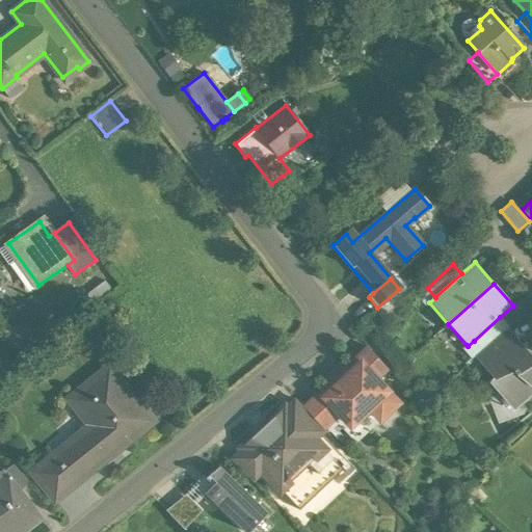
[(427,288),(417,297),(425,307),(429,302),(435,297),(427,288)]
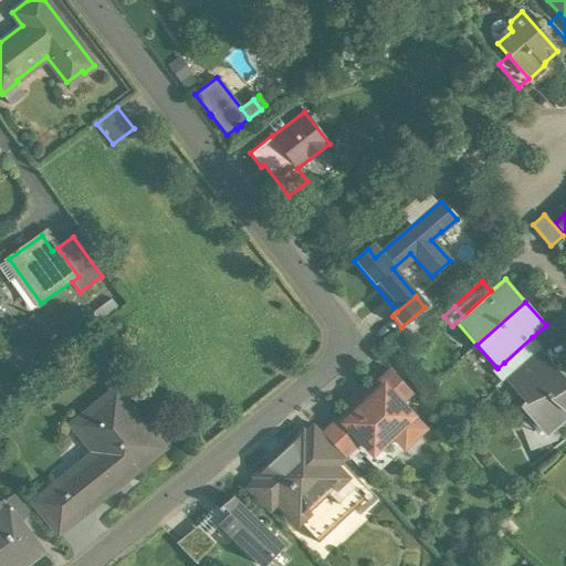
[(532,337),(504,363),(513,373),(534,353),(541,347),(532,337)]
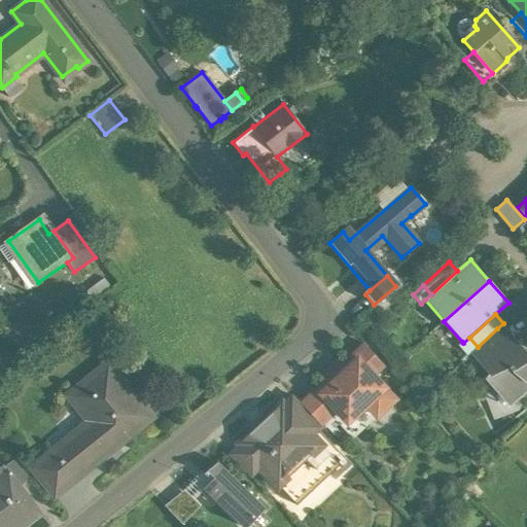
[(508,341),(497,328),(478,347),(470,353),(489,375),(485,380),(494,389),(497,389),(510,403),(519,394),(521,395),(526,390),(526,352),(526,353),(516,342),(508,341)]
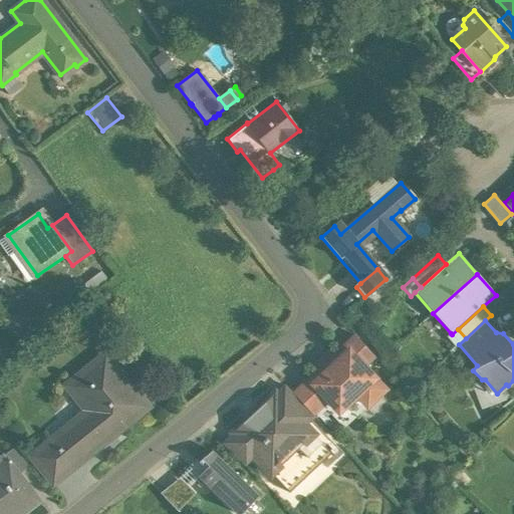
[(458,329),(452,334),(451,333),(447,337),(456,346),(459,344),(466,338),(458,329)]
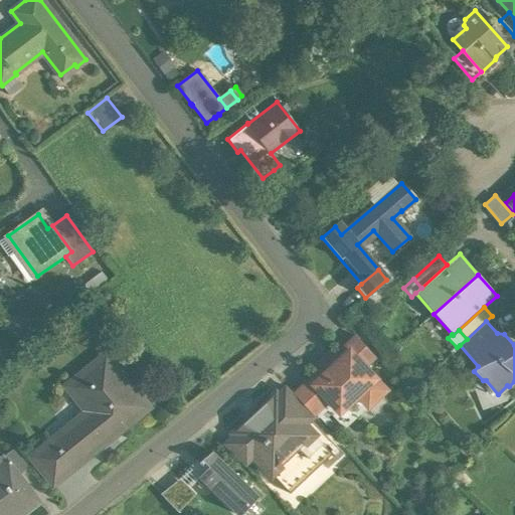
[(371,355),(355,336),(343,347),(360,365),(361,364),(371,355)]
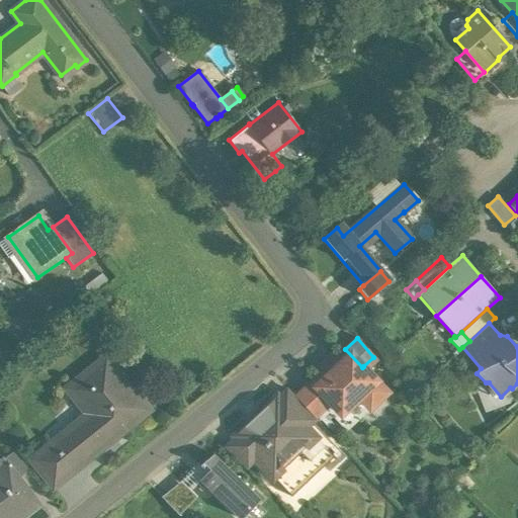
[(362,367),(345,349),(335,359),(322,371),(310,382),(329,403),(324,409),(334,420),(358,398),(369,410),(387,393),(363,366),(362,367)]
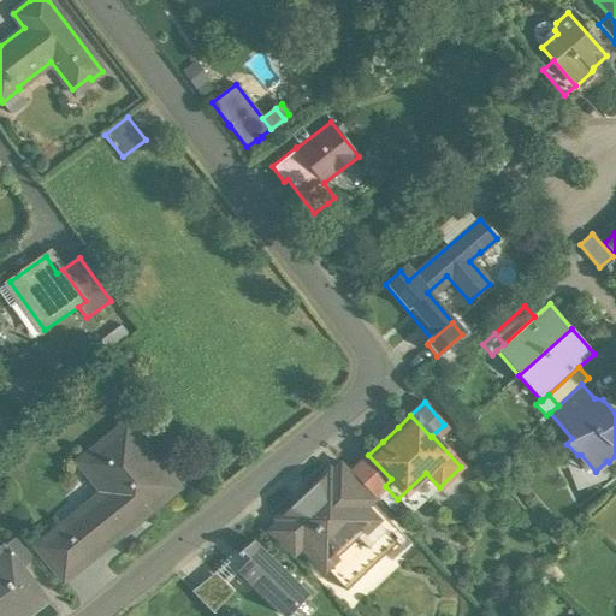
[(177,487),(125,424),(80,461),(104,492),(61,526),(87,558),(111,539),(112,540),(177,487)]
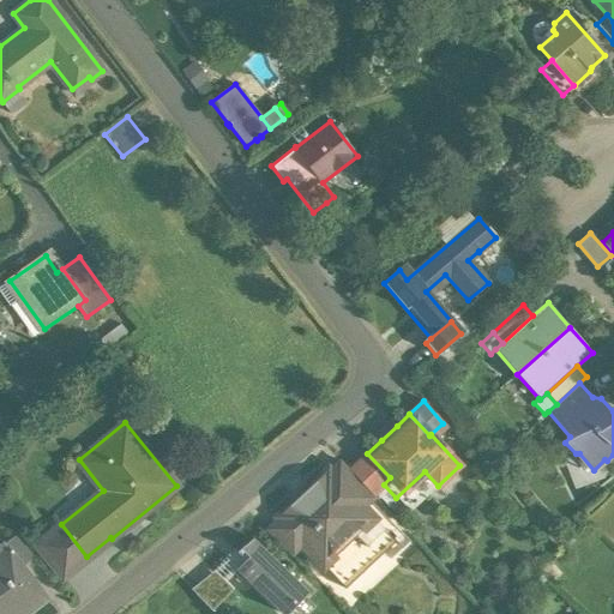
[(395,423),(379,438),(381,440),(397,426),(395,423)]
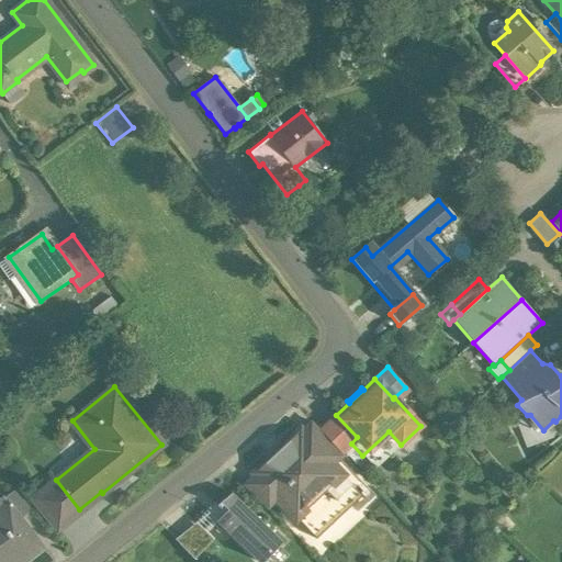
[(336,415),(319,430),(340,453),(351,444),(357,437),(336,415)]
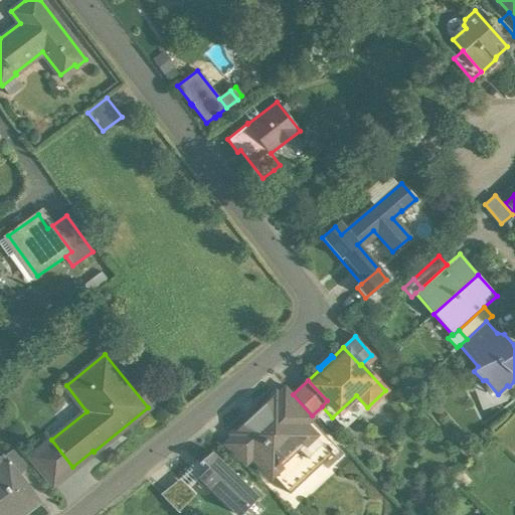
[(293,394),(287,388),(278,396),(303,423),(312,415),(293,394)]
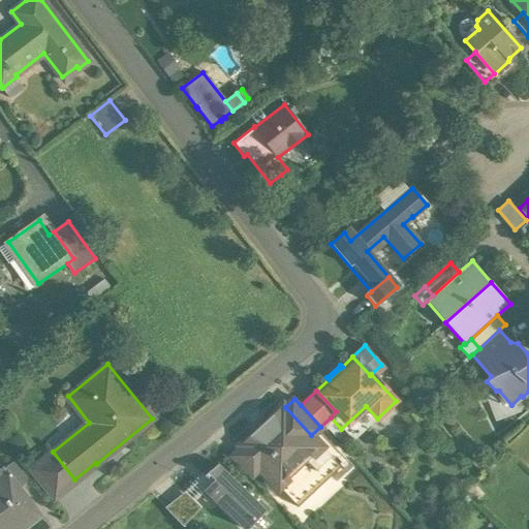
[(285,407),(283,404),(239,445),(242,448),(259,467),(278,489),(322,447),(285,407)]
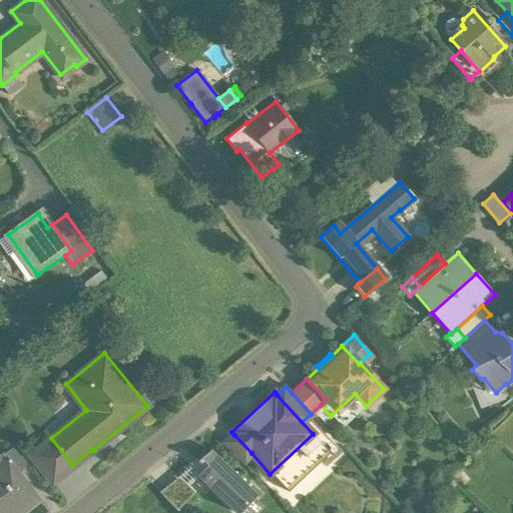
[(355,394),(331,416),(342,427),(366,406),(355,394)]
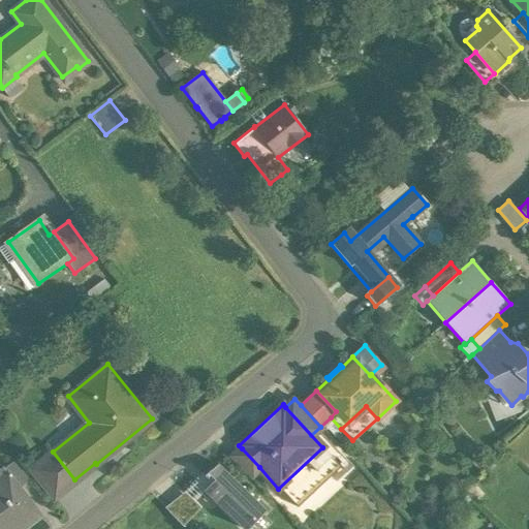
[(322,447),(278,489),(297,508),(341,467),(322,447)]
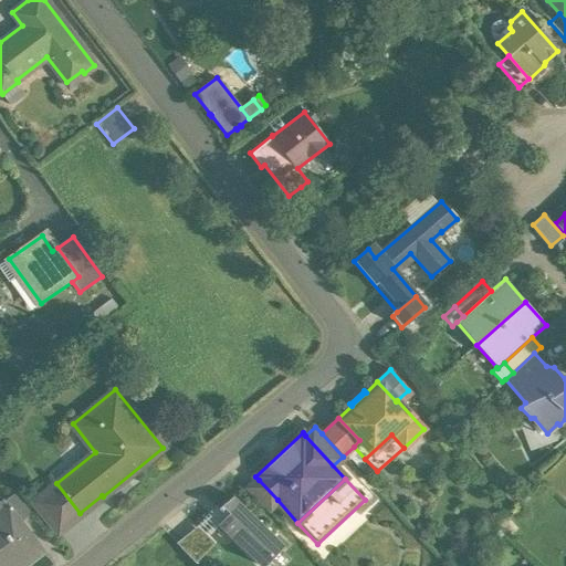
[(278,500),(259,480),(247,491),(266,511),(278,500)]
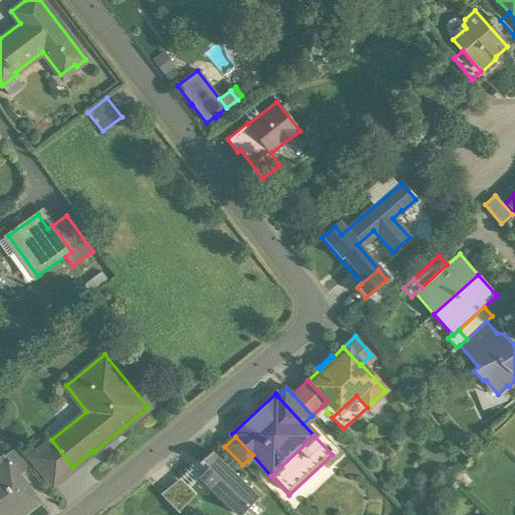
[(51,440),(30,457),(52,484),(73,467),(72,467),(51,440)]
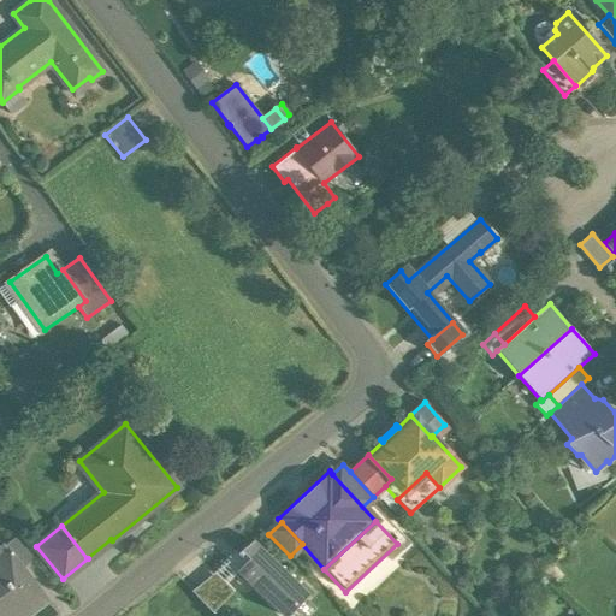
[(16,537),(0,549),(0,568),(13,557),(23,569),(34,560),(16,537)]
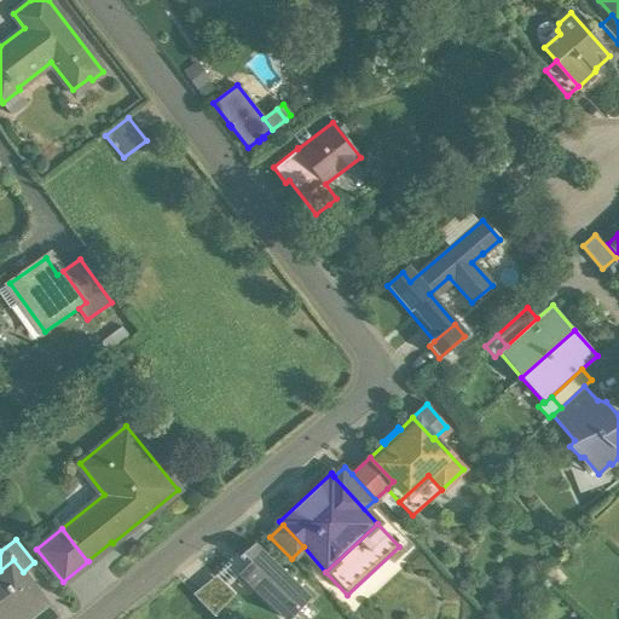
[(306,594),(254,544),(238,556),(242,560),(246,556),(250,561),(238,574),(282,618),(306,594)]
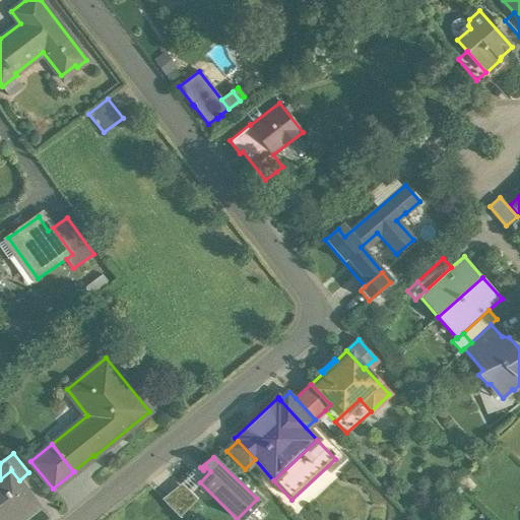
[(19,480),(11,470),(0,479),(0,519),(16,519),(38,504),(19,480)]
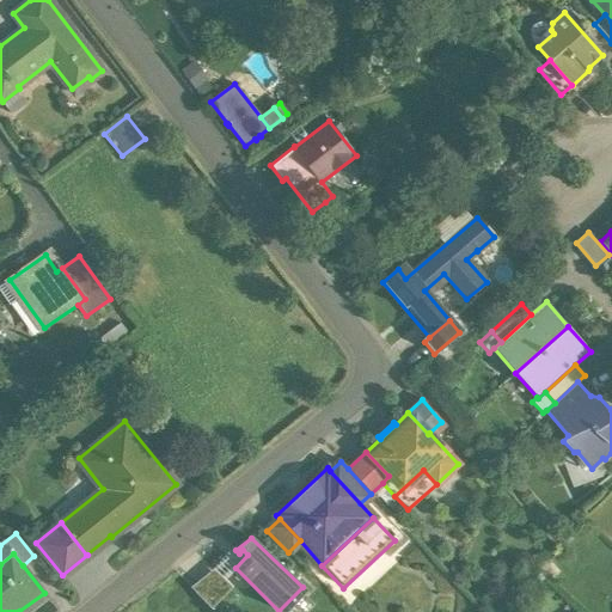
[(232,587),(213,569),(190,587),(212,610),(232,587)]
